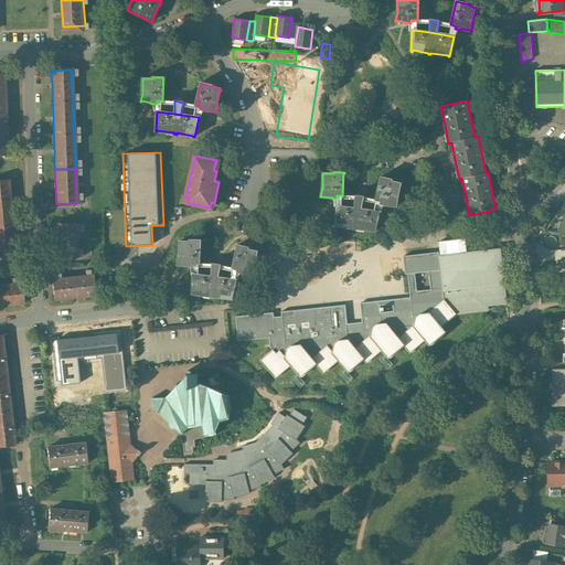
[(391,180),(381,177),(380,178),(381,178),(375,200),(381,201),(380,204),(385,205),(385,203),(395,205),(395,206),(396,206),(397,198),(396,198),(400,184),(401,184),(401,183),(391,181),(391,180)]
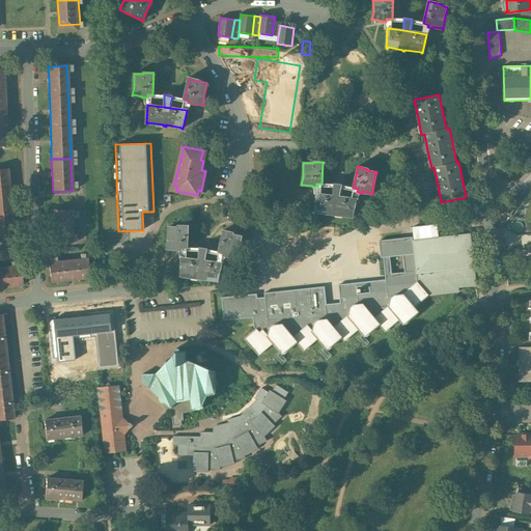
[(7,170),(0,170),(0,232),(14,232),(11,217),(8,186),(7,170)]
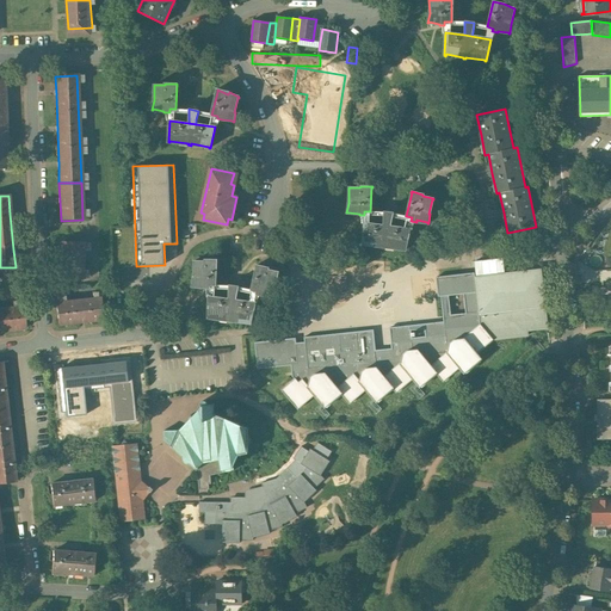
[(394,213),(383,210),(383,221),(382,224),(390,226),(390,222),(394,213)]
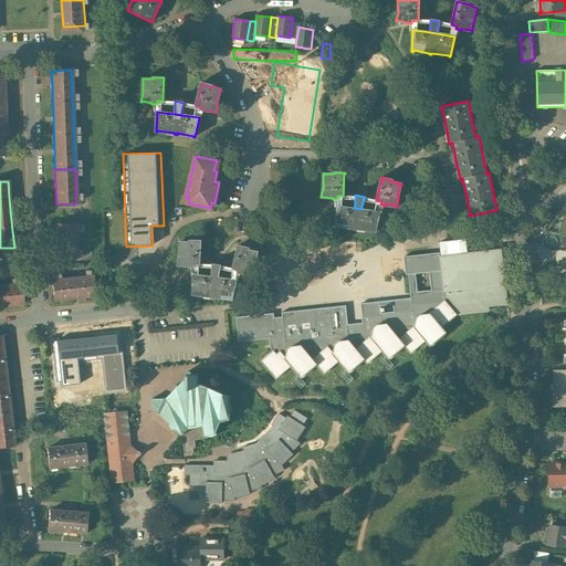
[(354,208),(337,206),(336,228),(337,228),(337,227),(354,229),(354,230),(357,230),(357,229),(374,231),(374,232),(375,232),(379,211),(362,209),(354,208)]
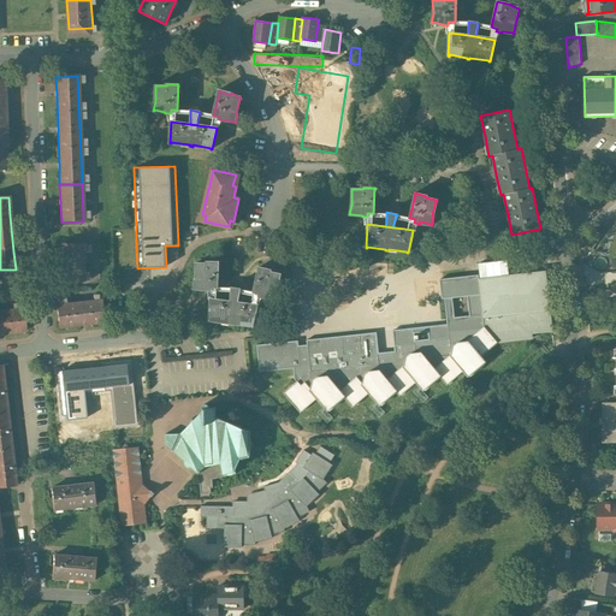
[(84,244),(61,244),(61,282),(84,282),(84,244)]
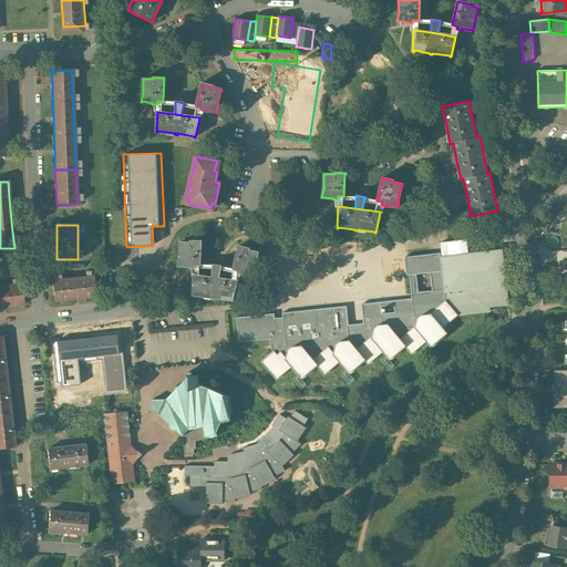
[(202,241),(191,240),(191,243),(181,243),(181,257),(179,257),(178,266),(179,266),(179,265),(191,266),(191,267),(195,267),(195,265),(200,265),(200,243),(202,243),(202,241)]
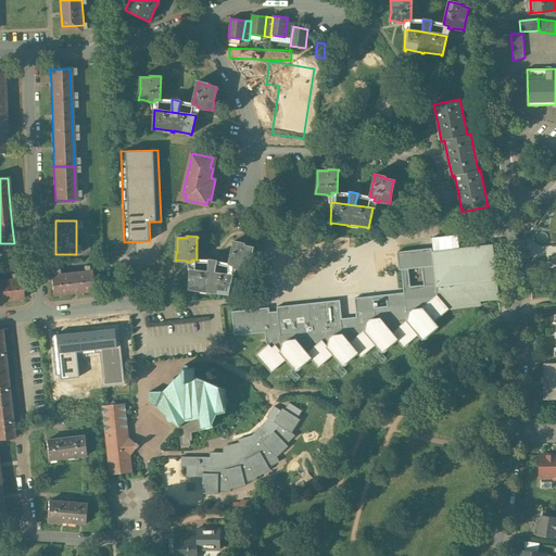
[(243,243),(234,241),(234,242),(229,263),(235,264),(234,267),(239,268),(239,267),(249,268),(249,270),(250,270),(251,261),(250,261),(253,248),(254,247),(243,244),(243,243)]
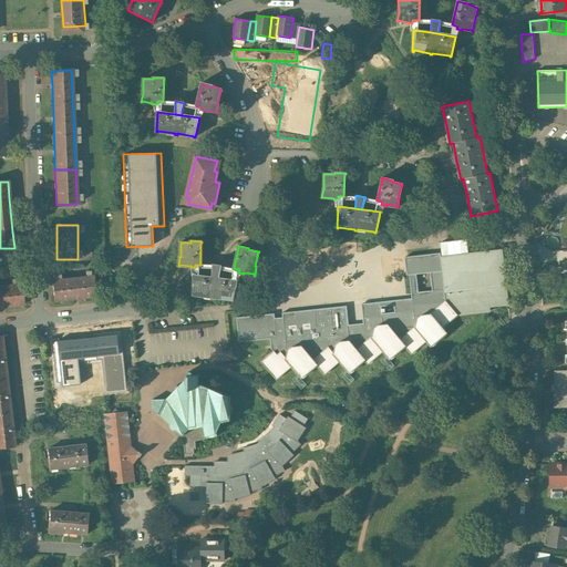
[(502,250),(442,257),(445,291),(505,285),(502,250)]
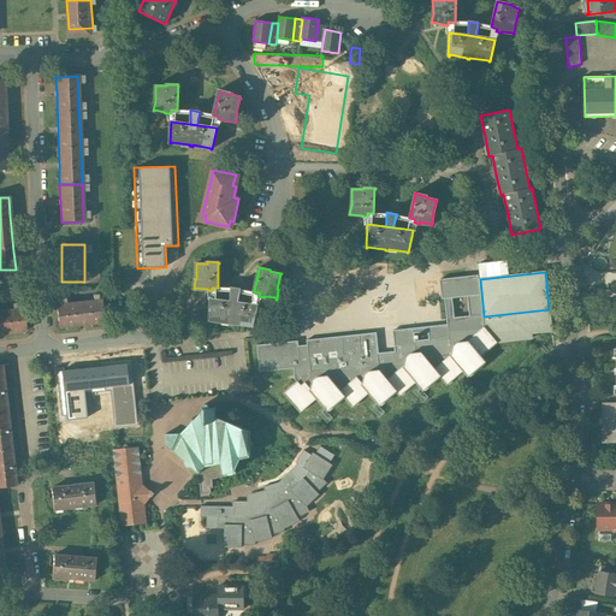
[(260,372),(294,369),(295,380),(297,383),(284,394),(301,414),(317,400),(327,412),(344,397),(353,408),(369,394),(379,406),(396,391),(401,396),(416,383),(422,390),(438,377),(446,386),(462,372),(467,377),(485,362),(480,356),(496,343),(496,342),(485,329),(483,317),(479,276),(439,280),(442,298),(467,296),(469,315),(448,319),(448,324),(392,331),(395,351),(379,353),(377,332),(307,341),(307,345),(298,347),(298,341),(258,344),(260,372)]
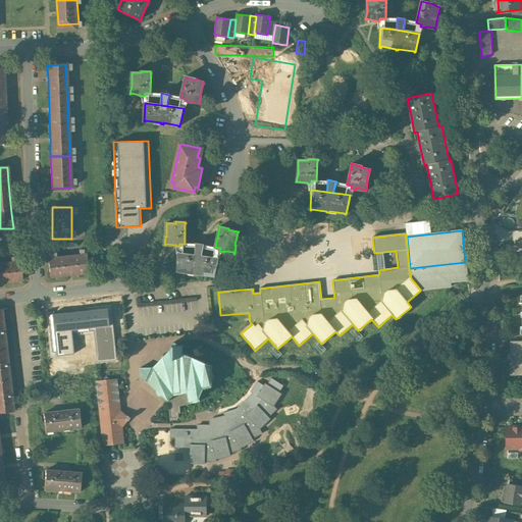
[(204,244),(196,243),(197,250),(196,255),(203,256),(204,244)]
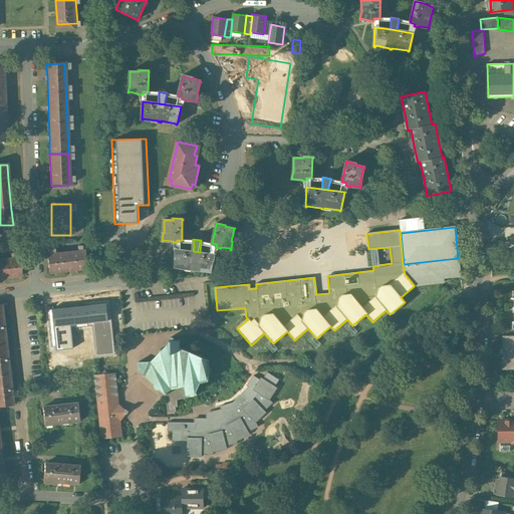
[(193,251),(177,248),(176,267),(177,267),(177,266),(192,268),(192,270),(194,270),(195,269),(210,271),(210,272),(211,272),(215,254),(200,252),(193,251)]
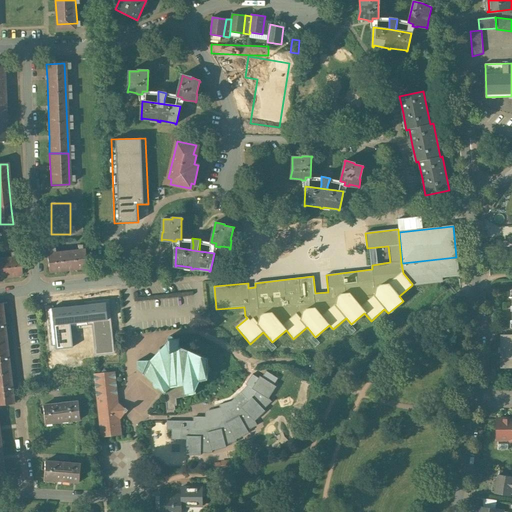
[(86,250),(46,256),(49,273),(88,268),(86,250)]
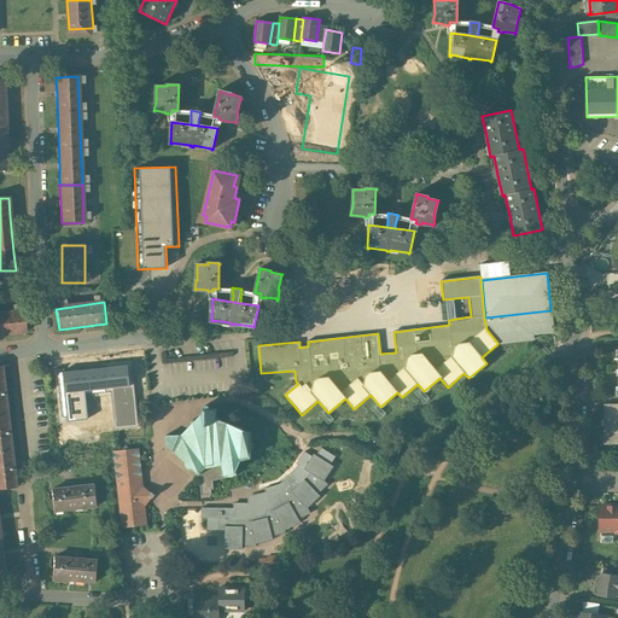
[(485,318),(484,318),(487,330),(497,343),(534,339),(532,333),(553,331),(551,310),(485,318)]
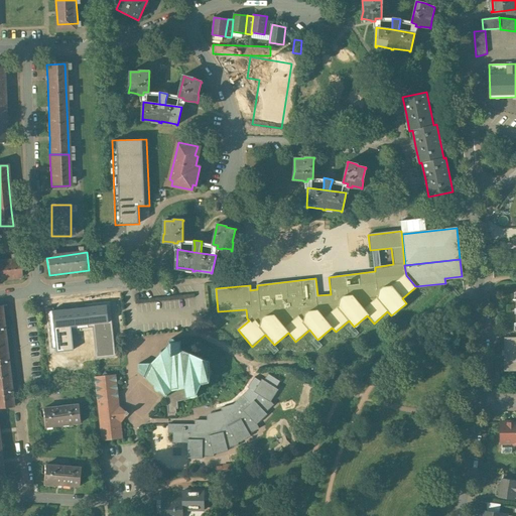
[(19,260),(0,262),(0,280),(21,278),(19,260)]
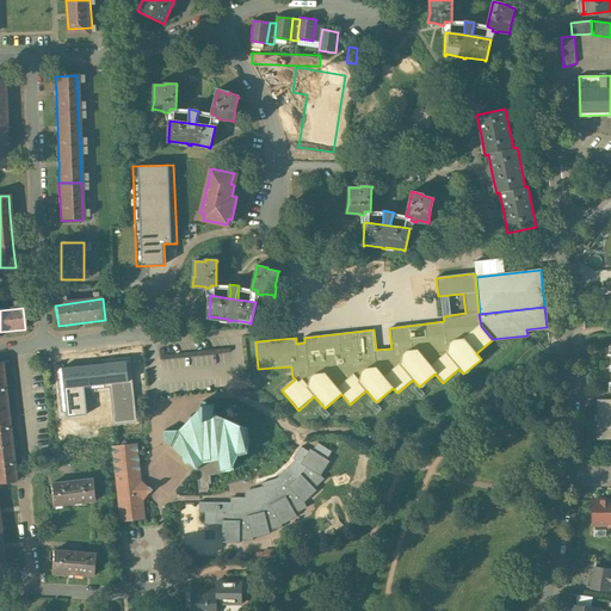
[(118,395),(124,395),(123,382),(137,380),(135,358),(113,360),(113,364),(102,365),(102,362),(81,364),(84,378),(92,377),(93,386),(90,386),(91,395),(94,395),(96,406),(119,402),(118,395)]
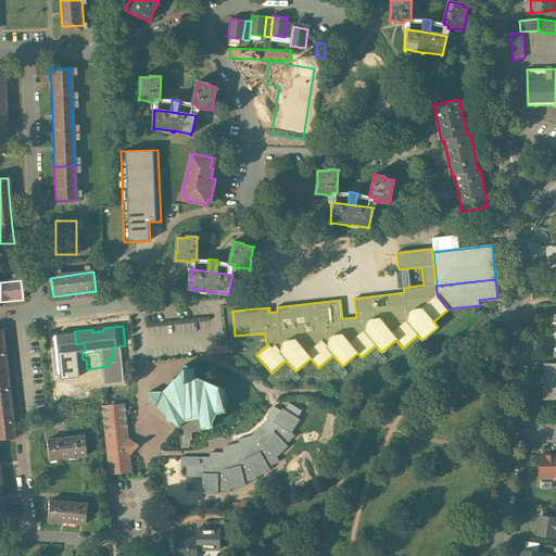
[(2,330),(0,329),(0,440),(14,439),(12,420),(8,384),(3,348),(2,330)]
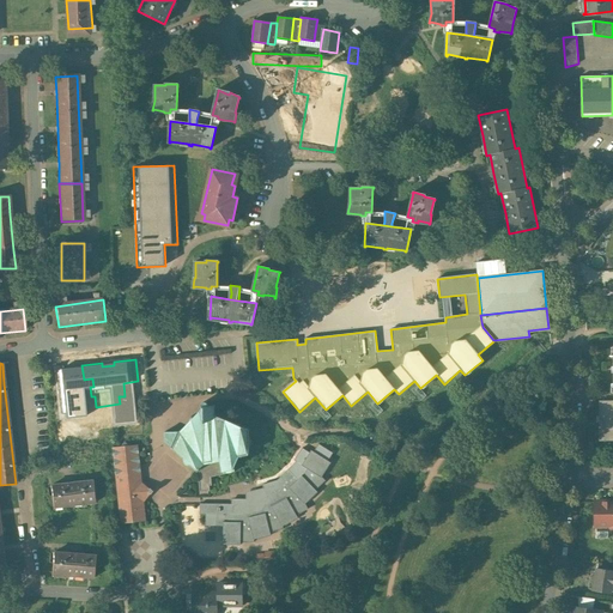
[(64,368),(49,369),(50,383),(65,381),(64,368)]
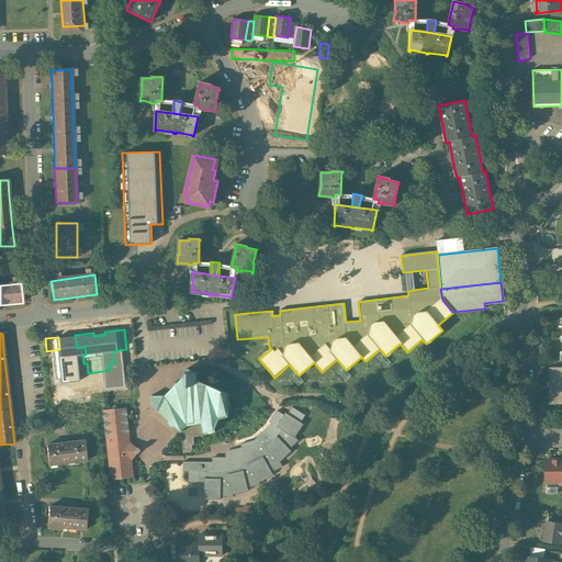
[(198,372),(191,372),(191,371),(191,370),(190,370),(189,369),(188,369),(187,370),(186,370),(184,372),(184,373),(186,374),(180,380),(177,381),(175,382),(173,385),(172,388),(165,395),(152,395),(152,405),(168,420),(170,425),(172,426),(175,426),(182,433),(187,427),(202,423),(204,433),(215,429),(220,418),(228,416),(228,411),(229,407),(231,405),(229,402),(228,400),(228,393),(198,381),(198,372)]
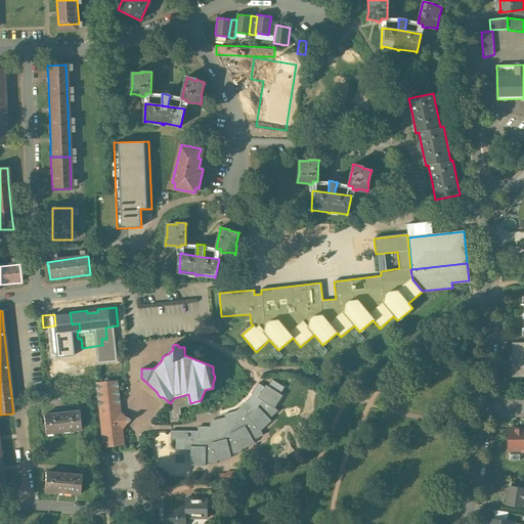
[(523,344),(513,344),(514,376),(523,376),(523,344)]
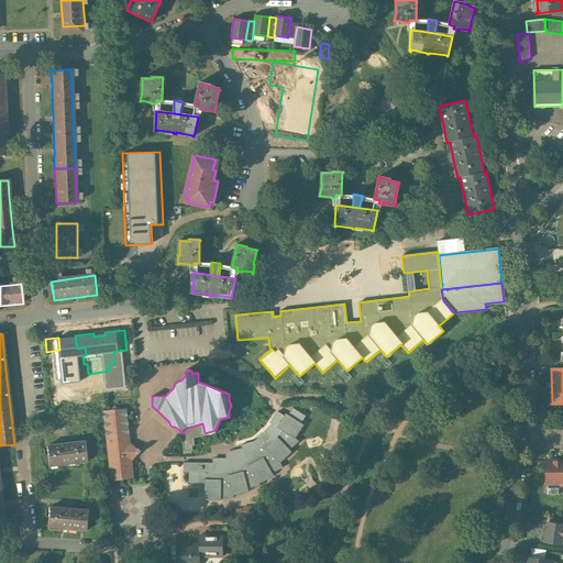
[(119,409),(116,406),(112,410),(105,410),(111,481),(134,478),(132,461),(139,453),(140,454),(142,451),(139,449),(138,449),(131,443),(127,408),(119,409)]
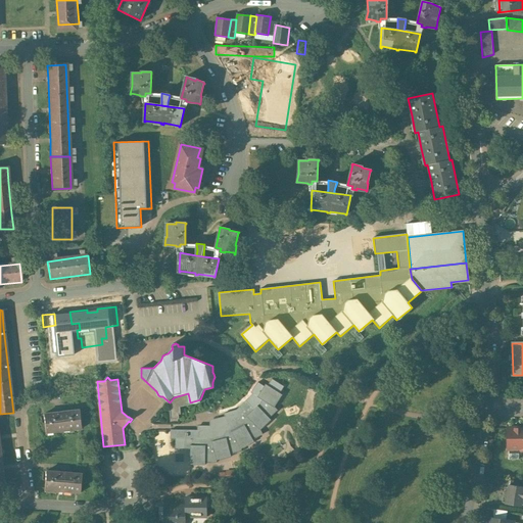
[(236,410),(224,414),(225,417),(215,420),(215,426),(199,426),(198,430),(171,430),(171,438),(176,439),(176,449),(190,449),(190,465),(205,465),(205,463),(217,463),(217,460),(231,457),(231,455),(242,452),(241,448),(254,441),(253,440),(263,434),(262,432),(260,430),(271,420),(269,418),(277,410),(274,407),(282,394),(266,384),(257,397),(263,399),(260,403),(254,410),(246,400),(236,410)]
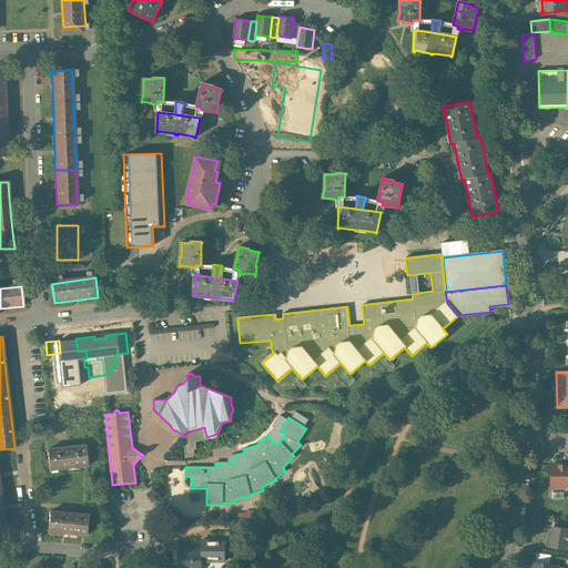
[(204,427),(189,432),(184,437),(185,456),(195,455),(194,450),(196,450),(196,442),(206,439),(206,437),(204,427)]
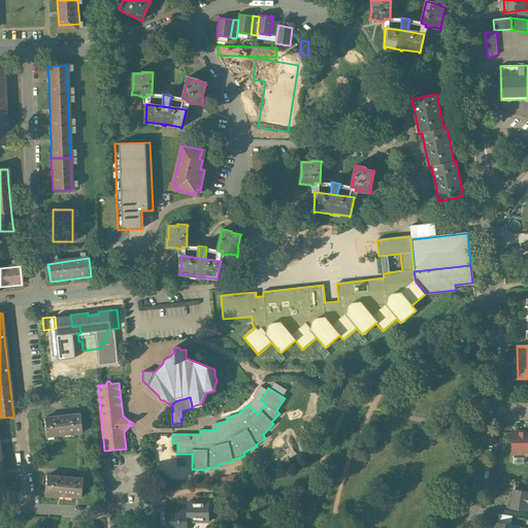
[(80,415),(63,417),(62,417),(57,417),(57,418),(43,420),(45,435),(56,434),(56,436),(65,435),(65,434),(74,432),(74,434),(83,433),(80,415)]
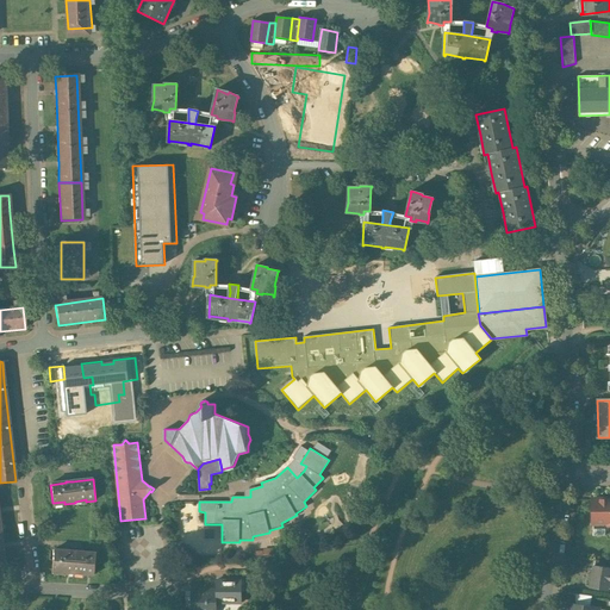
[(609,499),(592,499),(592,523),(605,523),(608,526),(609,526),(609,499)]
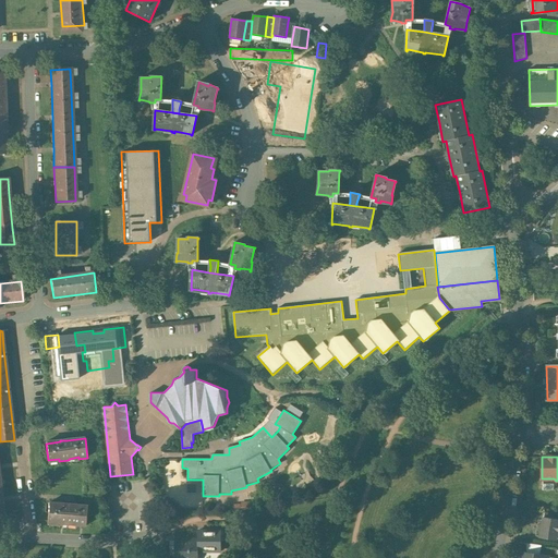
[(88,506),(69,505),(69,504),(63,504),(63,505),(48,502),(47,521),(58,521),(58,523),(68,524),(68,522),(77,523),(77,524),(87,525),(88,506)]
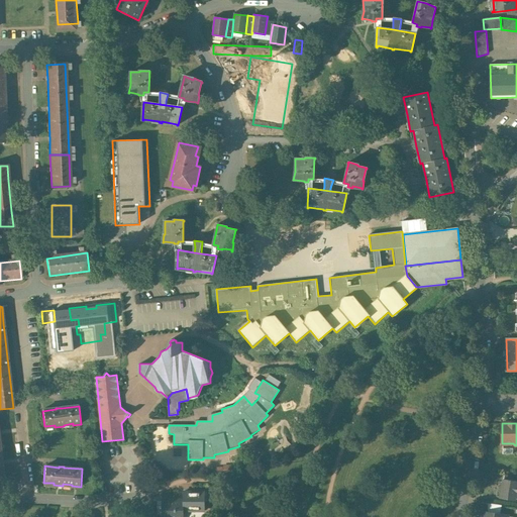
[(516,481),(504,480),(503,480),(500,498),(515,501),(515,496),(516,496),(516,481)]
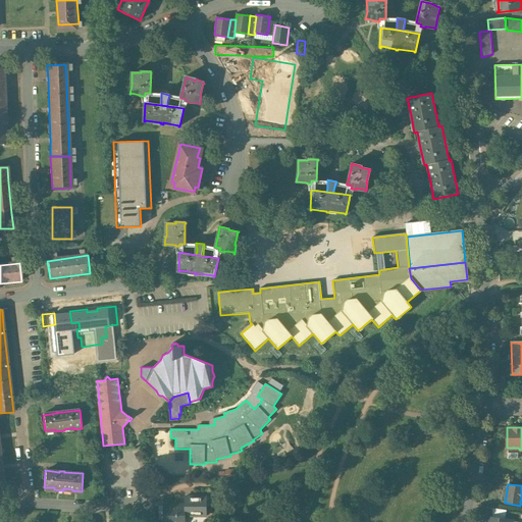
[(207,498),(186,497),(186,507),(185,516),(207,516),(207,498)]
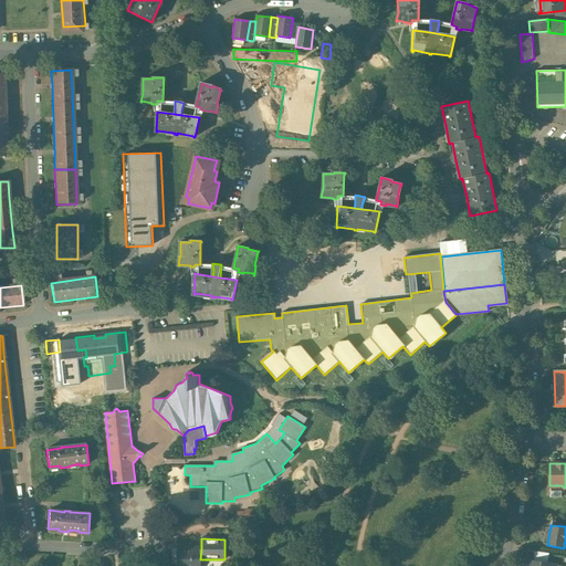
[(201,549),(177,549),(177,565),(200,565),(200,559),(201,549)]
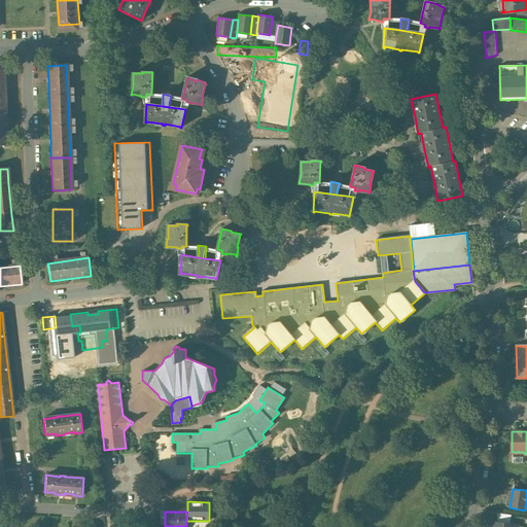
[(512,515),(498,513),(496,522),(510,524),(512,515)]
